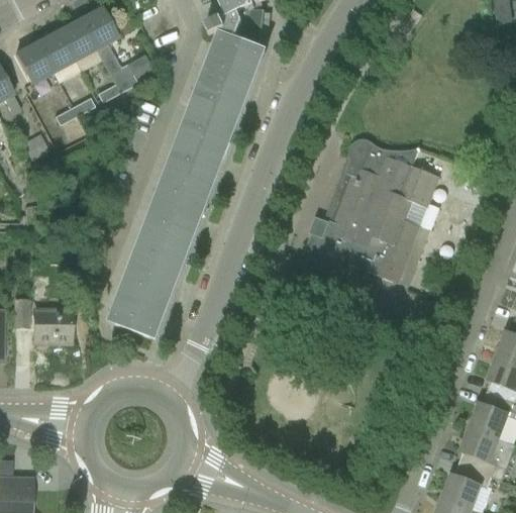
[(225,0),(226,2),(229,9),(232,14),(226,17),(225,16),(205,25),(206,28),(209,34),(218,30),(219,33),(225,35),(115,324),(152,338),(263,49),(260,48),(265,11),(261,1),(264,0),(225,0)]
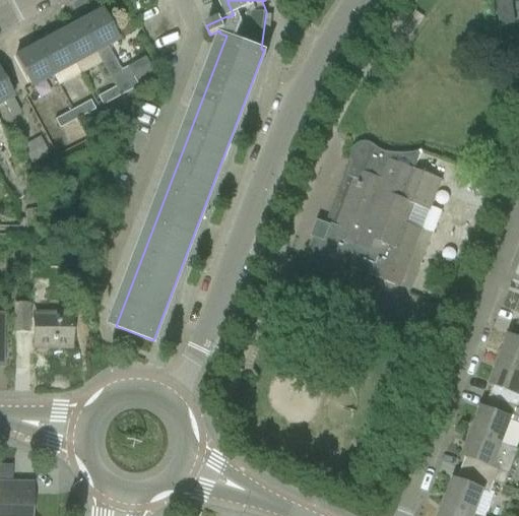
[(497,0),(502,18),(517,14),(513,0),(497,0)]
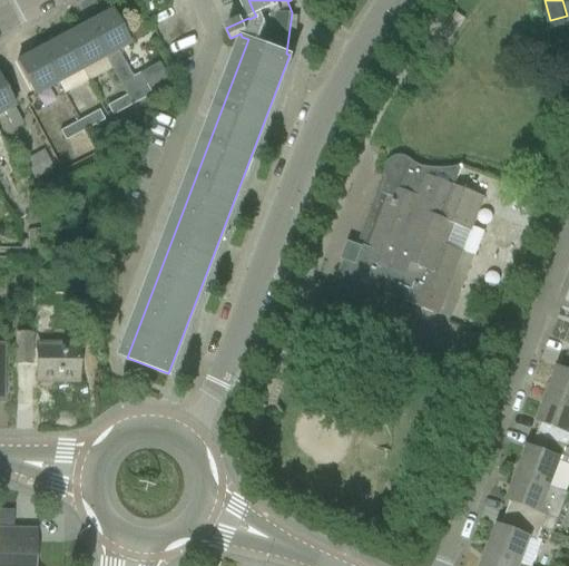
[(127,91),(133,104),(150,95),(149,94),(172,81),(164,66),(163,66),(159,59),(133,75),(118,48),(130,41),(113,9),(110,10),(88,22),(105,55),(106,55),(121,83),(127,91)]
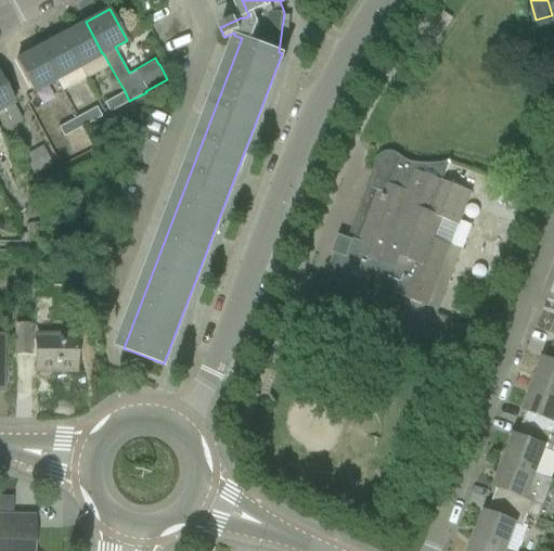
[(438,37),(453,16),(445,10),(429,30),(438,37)]
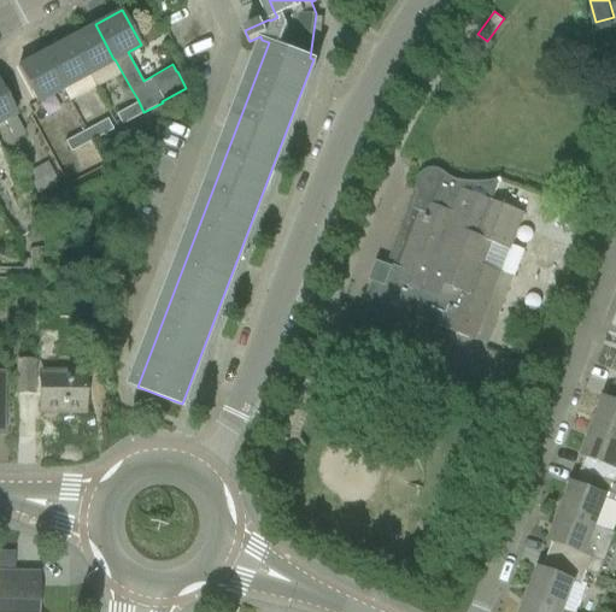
[(113,59),(95,24),(70,37),(89,72),(113,59)]
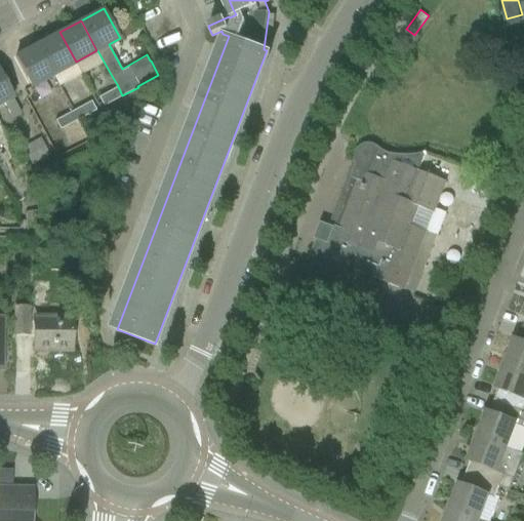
[(59,32),(39,43),(59,82),(81,71),(76,62),(59,32)]
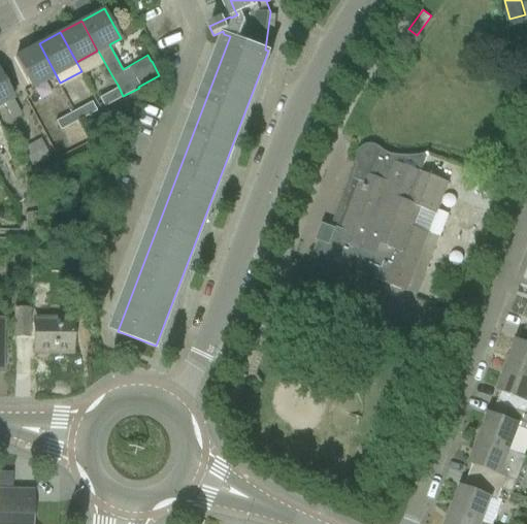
[(32,87),(55,73),(60,84),(60,83),(39,43),(18,55),(18,56),(17,55),(15,56),(32,87)]
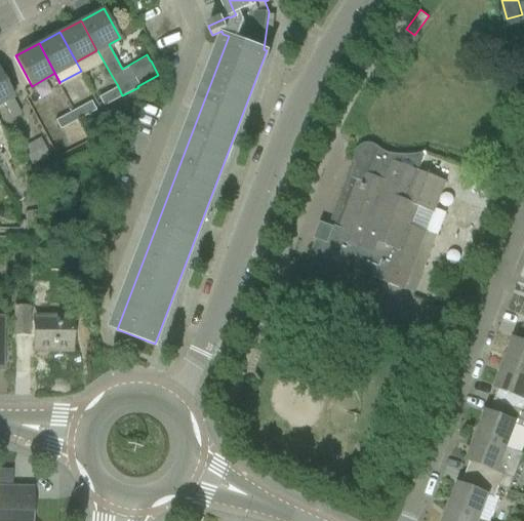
[(0,102),(4,101),(12,117),(22,112),(13,95),(0,69),(0,102)]
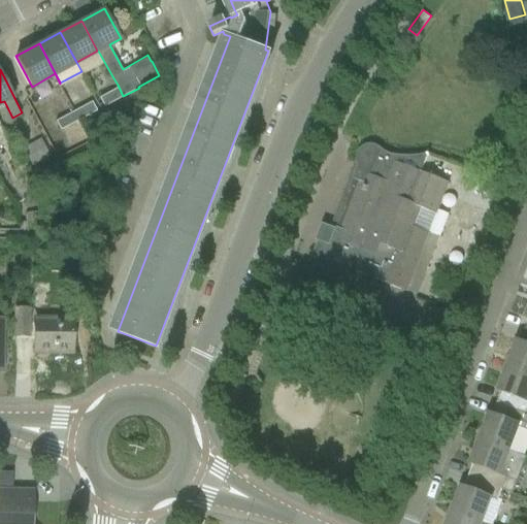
[(123,96),(118,85),(100,95),(104,105),(123,96)]
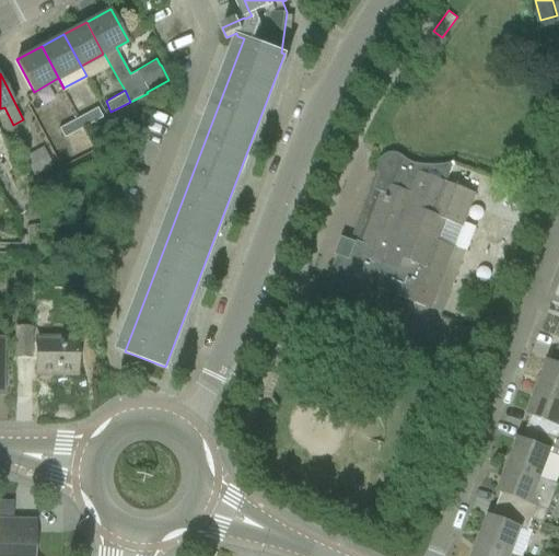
[(80,115),(84,125),(103,115),(97,105),(80,115)]
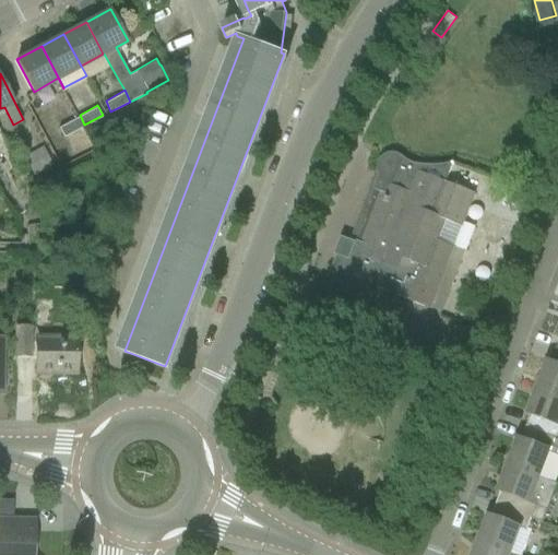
[(84,125),(80,115),(59,126),(64,136),(84,125)]
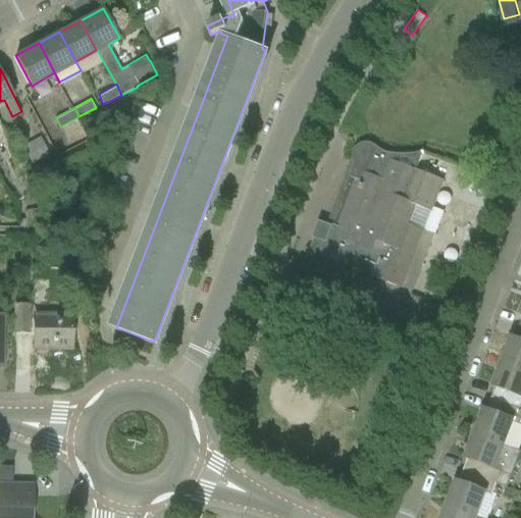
[(50,153),(41,135),(22,145),(32,162),(50,153)]
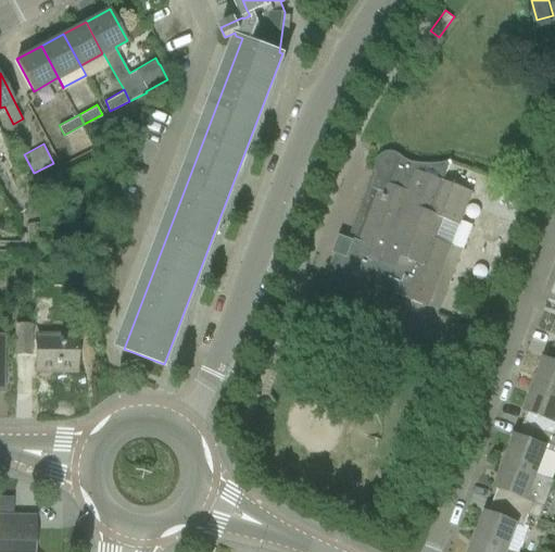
[(452,242),(437,237),(444,217),(459,223),(472,189),(444,179),(451,162),(452,161),(453,161),(452,159),(450,160),(434,162),(418,160),(404,155),(398,151),(391,149),(385,151),(379,155),(376,162),(376,168),(377,172),(373,184),(369,183),(362,204),(349,238),(342,236),(337,251),(343,253),(337,270),(400,293),(429,304),(452,242)]
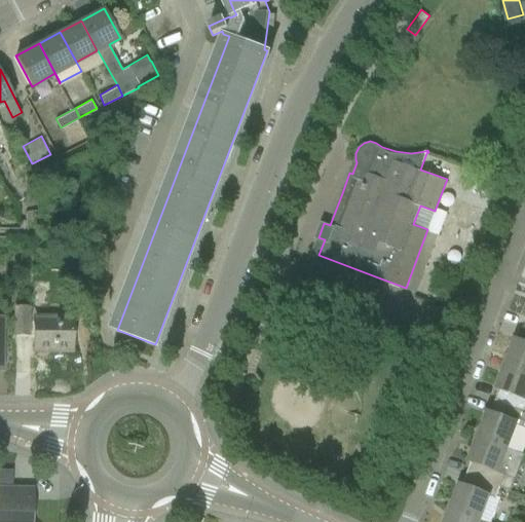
[(41,210),(27,210),(26,210),(26,228),(41,227),(41,210)]
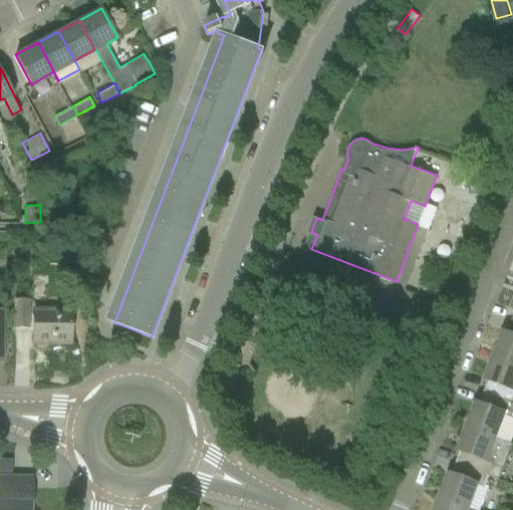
[(29,297),(14,297),(13,325),(29,325),(29,297)]
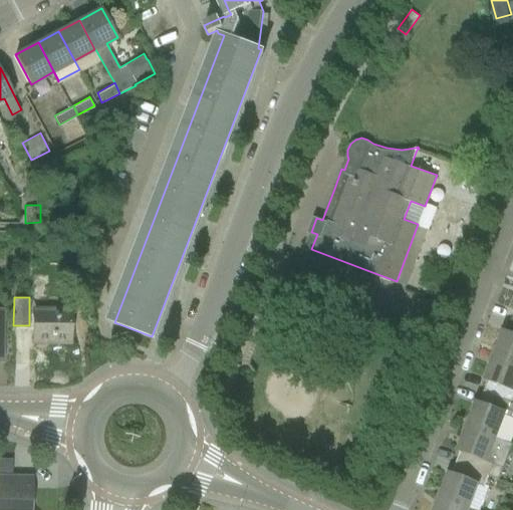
[(34,340),(70,340),(70,309),(34,309),(34,340)]
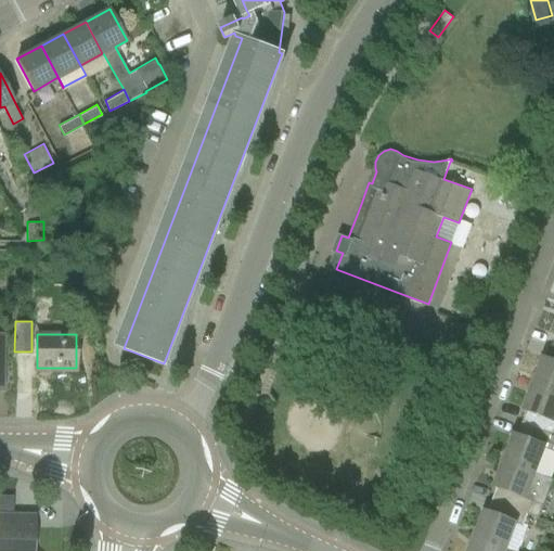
[(553,345),(552,345),(548,357),(543,356),(533,381),(553,388),(553,345)]
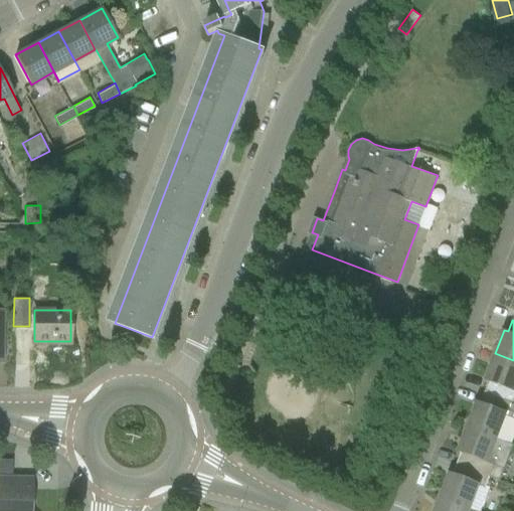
[(489,379),(485,390),(513,401),(513,360),(495,353),(486,378),(489,379)]
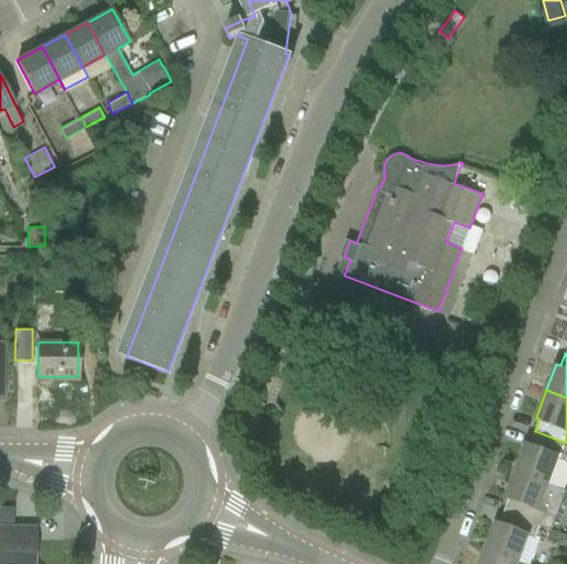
[(526,442),(516,469),(552,482),(559,457),(566,461),(566,443),(535,431),(530,444),(526,442)]
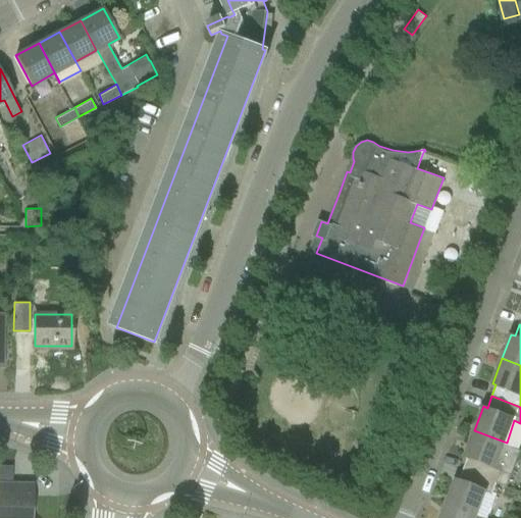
[(475,460),(471,471),(498,480),(508,484),(520,452),(520,449),(507,443),(474,430),(465,456),(475,460)]
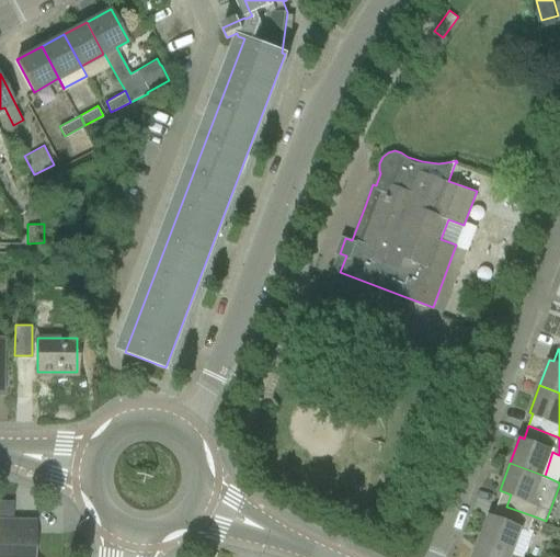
[(490,514),(480,541),(524,556),(535,529),(530,527),(535,516),(506,507),(501,519),(490,514)]
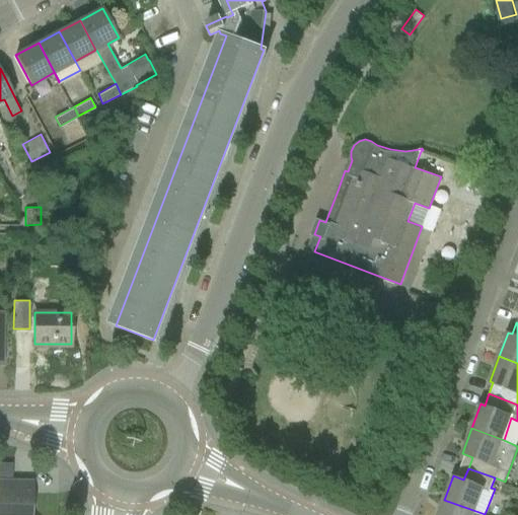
[(0,514),(31,514),(32,489),(25,489),(25,480),(33,480),(33,479),(0,476),(0,514)]
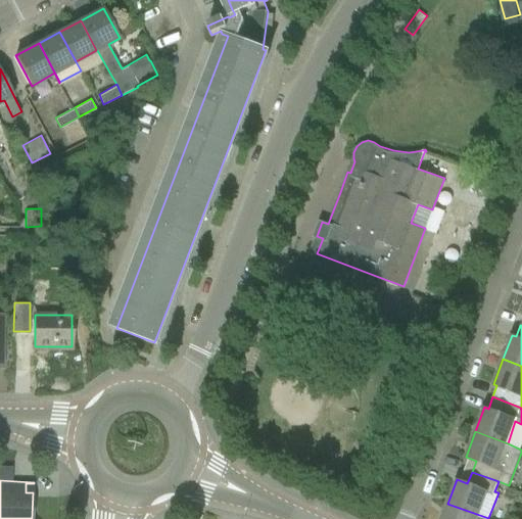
[(488,518),(447,504),(441,518),(488,518)]
